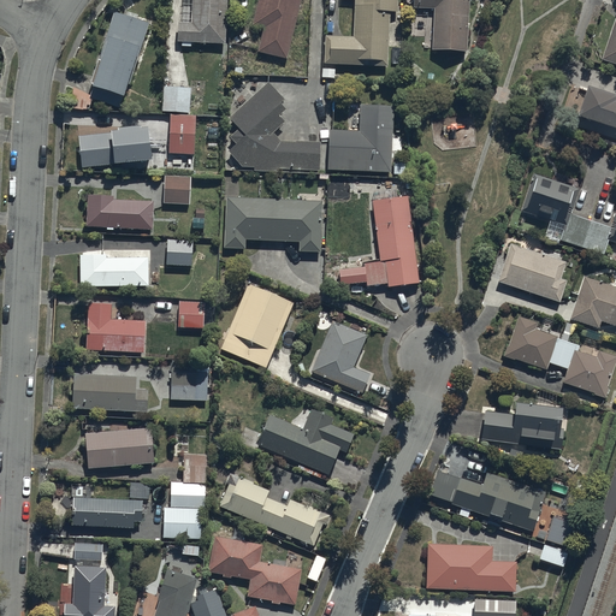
[(178,22),(177,40),(225,42),(226,0),(191,0),(191,22),(178,22)]
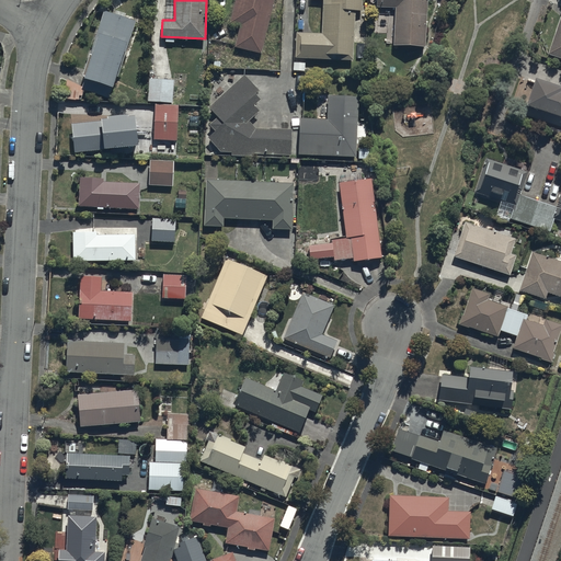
[(235,0),(229,21),(239,23),(233,45),(261,52),(273,0),(235,0)]
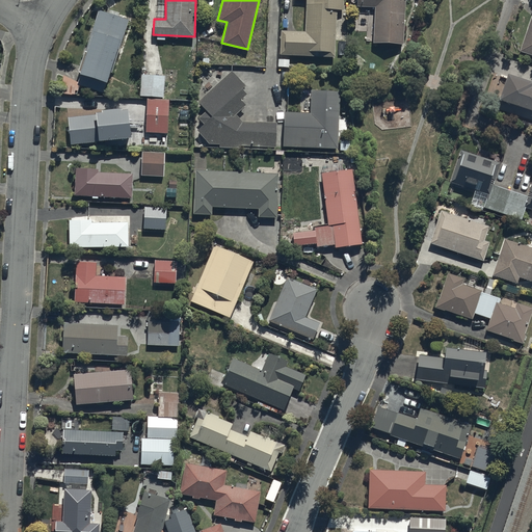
[(304,0),(304,30),(281,29),(280,54),(335,57),(337,9),(343,9),(343,0),(304,0)]
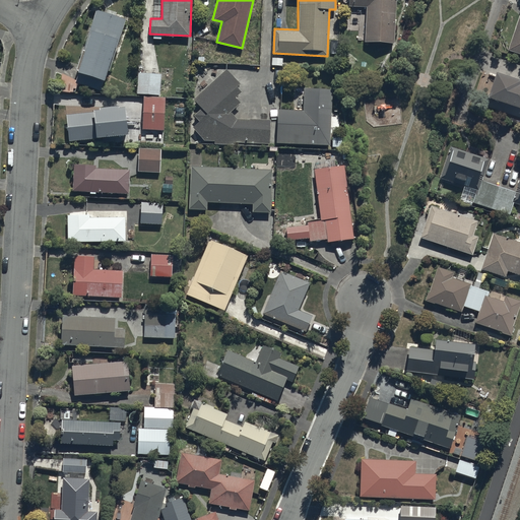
[(365,41),(393,42),(394,0),(348,0),(348,6),(366,7),(365,41)]
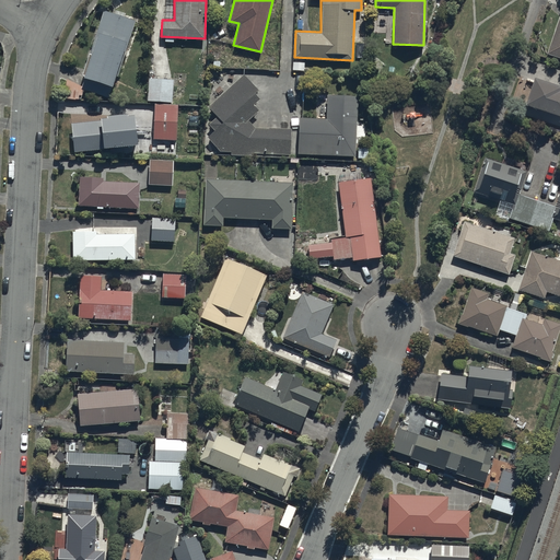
[(84,77),(81,88),(108,97),(126,45),(128,46),(137,21),(103,9),(95,34),(97,34),(83,76),(84,77)]
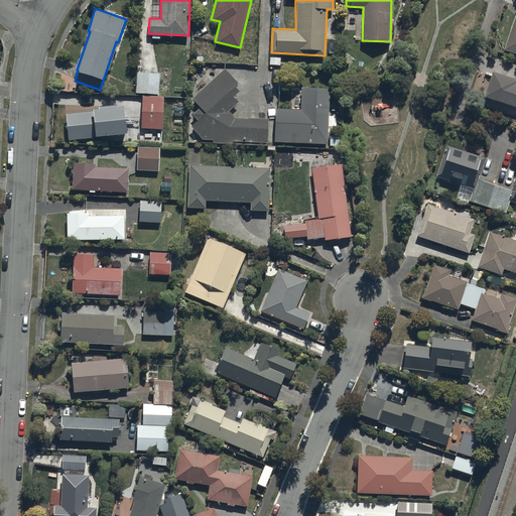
[(515,13),(503,48),(515,52),(515,13)]
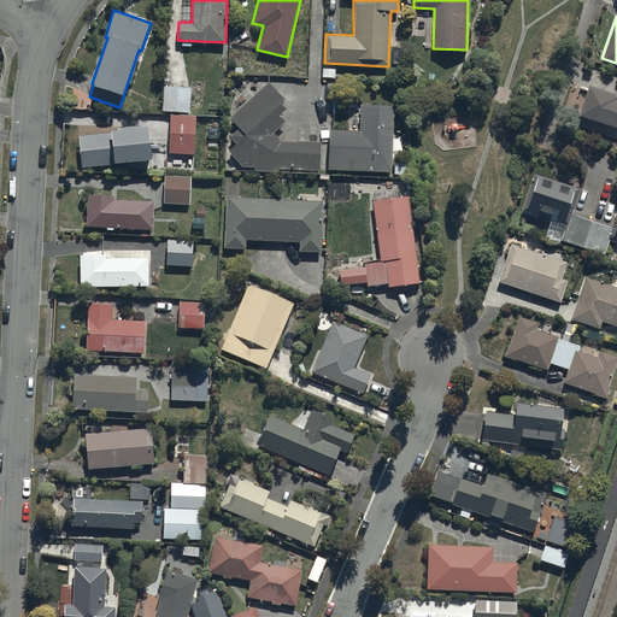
[(321,140),(280,140),(272,134),(286,122),(280,115),(287,107),(282,103),(285,100),(268,82),(229,117),(239,128),(230,136),(238,144),(229,152),(242,166),(253,166),(253,172),(321,174),(321,140)]
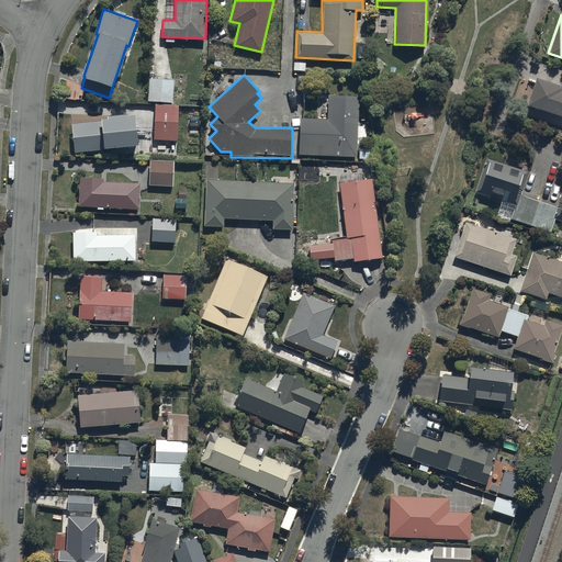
[(534,117),(561,126),(561,90),(559,90),(560,86),(534,77),(525,103),(536,108),(534,117)]
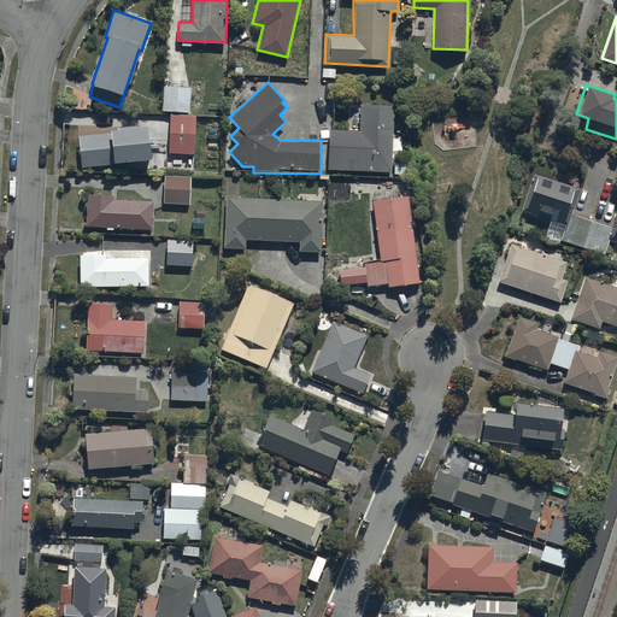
[(191,87),(164,86),(162,110),(189,111),(191,87)]
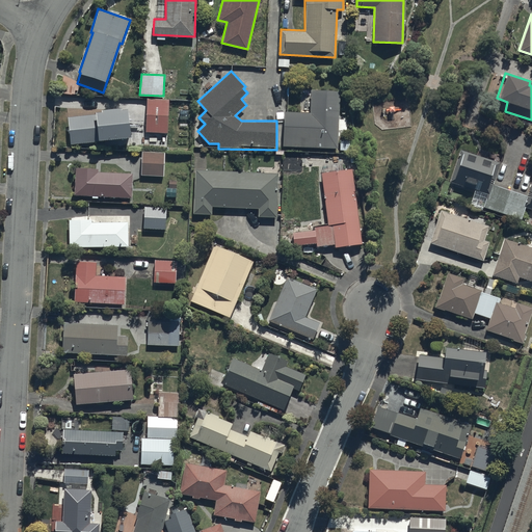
[(353,140),(338,139),(339,90),(310,89),(309,111),(284,110),(283,147),(335,149),(335,150),(353,150),(353,140)]
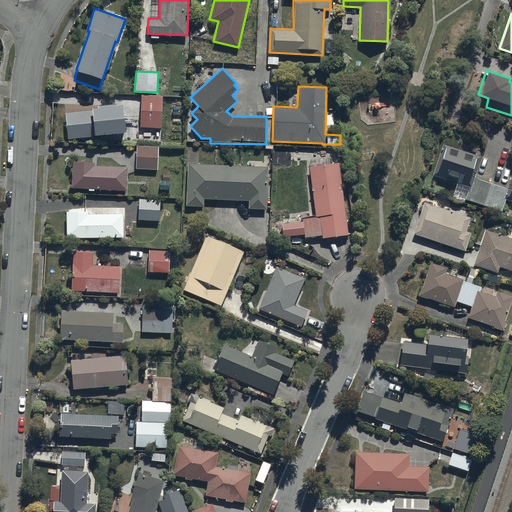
[(163,95),(141,94),(140,127),(143,127),(143,136),(161,137),(163,95)]
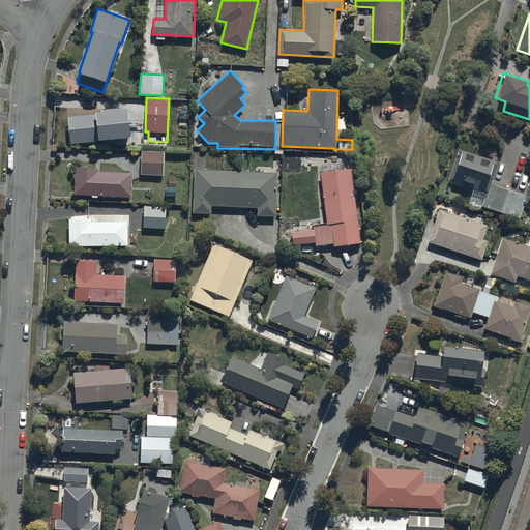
[(94,113),(67,116),(70,143),(100,140),(100,138),(128,135),(126,108),(121,108),(121,106),(100,108),(100,110),(94,111),(94,113)]
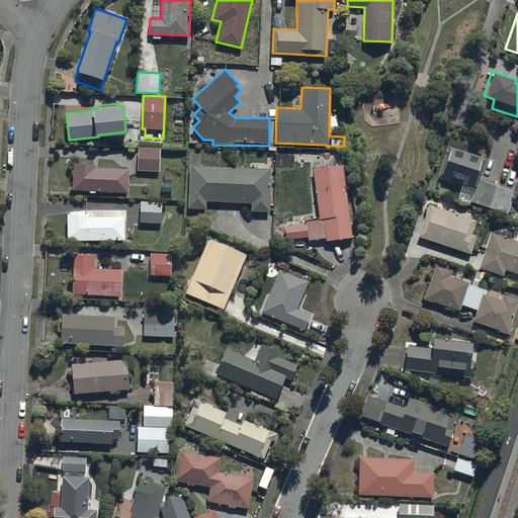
[(437,175),(475,188),(470,201),(506,213),(510,201),(517,203),(517,174),(512,190),(479,179),(486,158),(448,145),(437,175)]
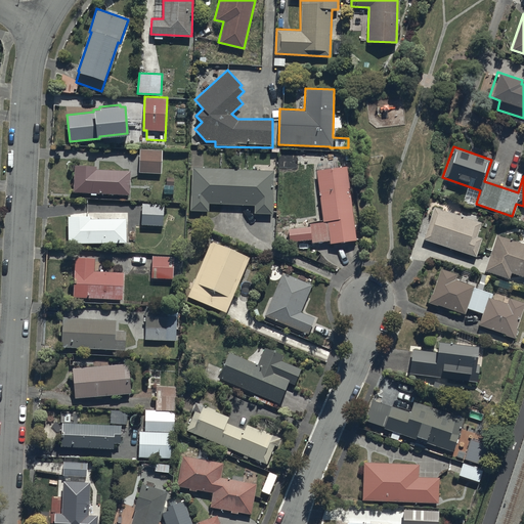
[(162,149),(139,148),(138,172),(161,173),(162,149)]
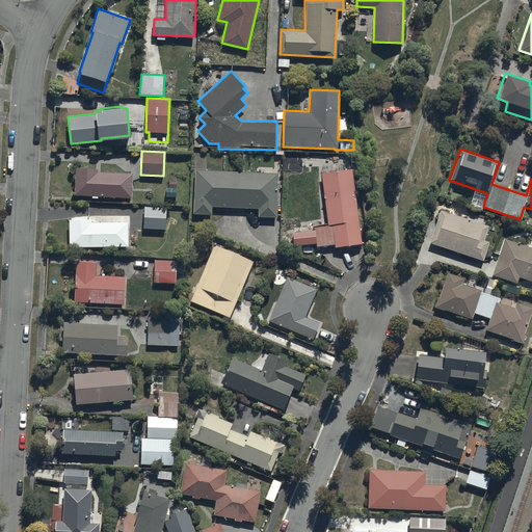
[(132,171),(98,170),(98,168),(75,167),(74,194),(131,197),(132,171)]
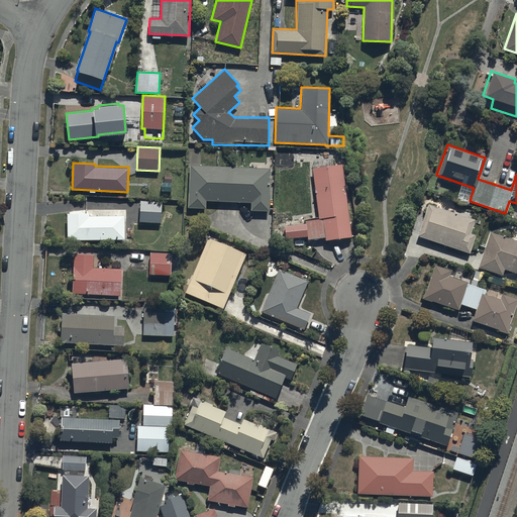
[(342,163),(311,168),(317,215),(304,217),(304,222),(285,225),(287,240),(307,237),(307,240),(326,237),(327,240),(353,236),(342,163)]
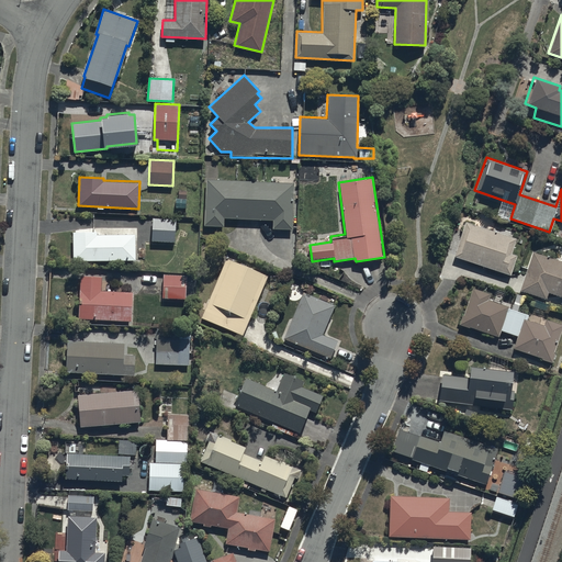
[(293,183),(206,179),(203,226),(224,227),(225,220),(272,222),(271,228),(291,229),(293,183)]
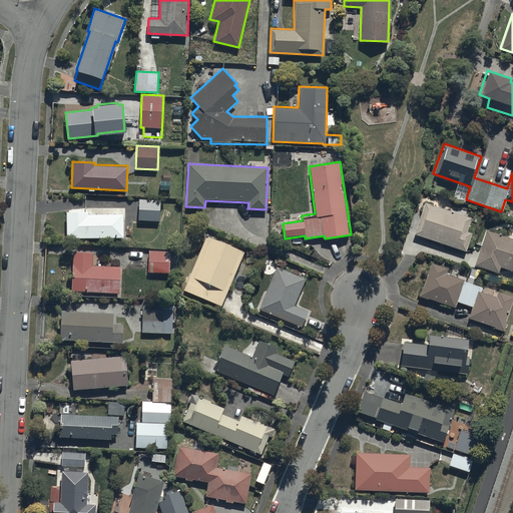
[(159,220),(160,200),(139,198),(138,219),(159,220)]
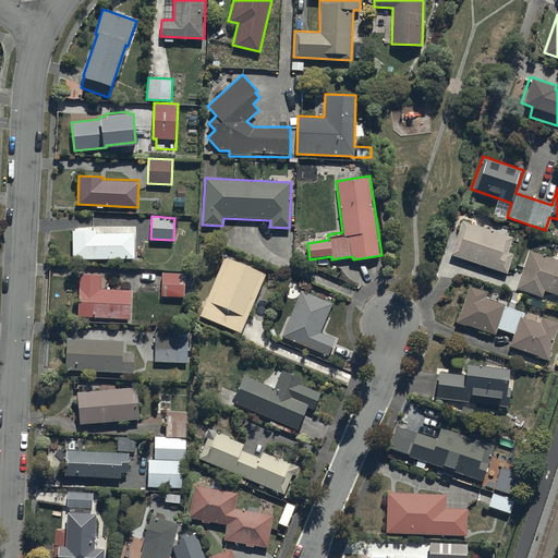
[(511,237),(461,220),(450,255),(506,273),(512,253),(507,252),(511,237)]
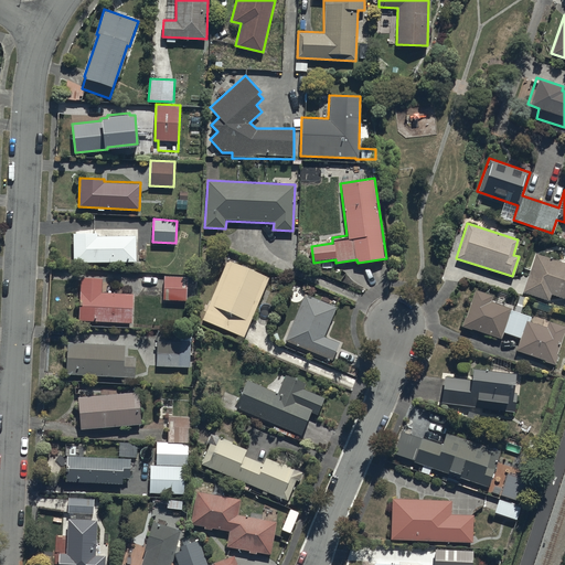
[(97,233),(73,233),(73,263),(137,262),(136,235),(97,235),(97,233)]
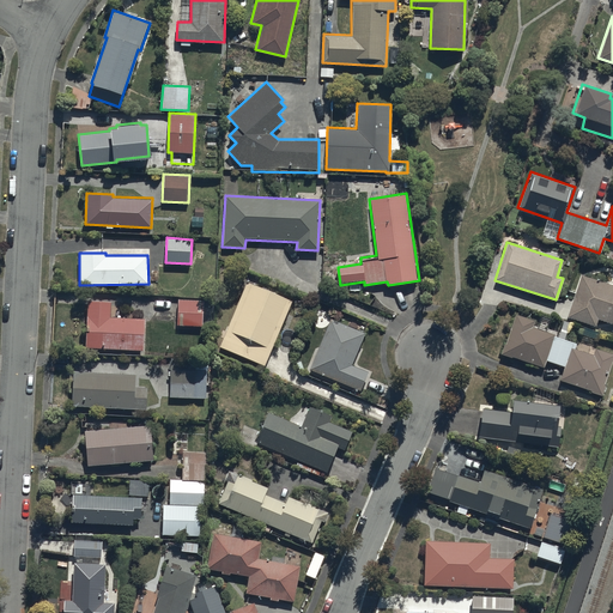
[(612,284),(581,274),(566,316),(595,326),(598,320),(612,323),(612,284)]
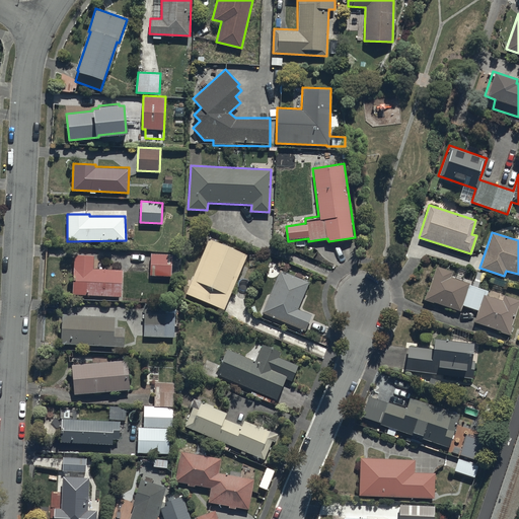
[(223,309),(246,254),(203,236),(199,246),(204,248),(186,294),(223,309)]
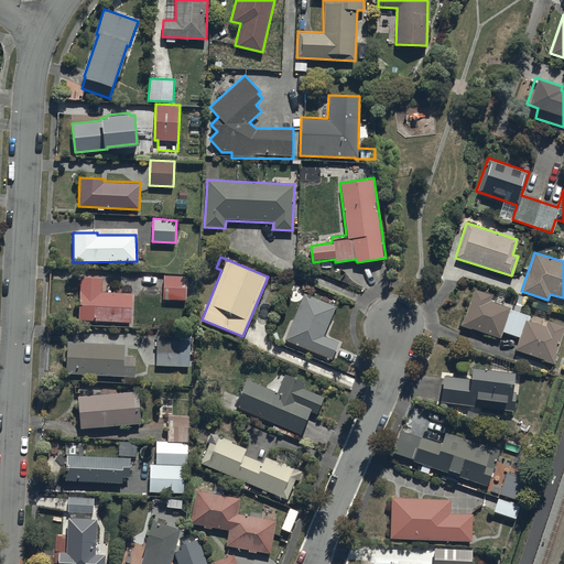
[(131,323),(132,293),(101,292),(101,277),(80,275),(78,320),(131,323)]
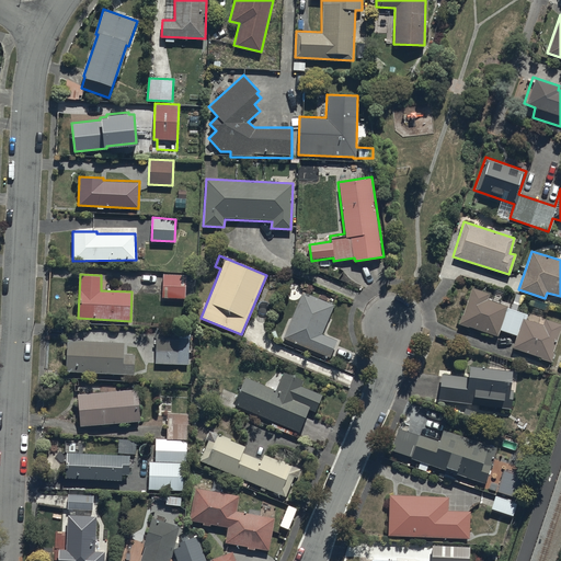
[(186,274),(162,274),(161,298),(185,298),(186,274)]
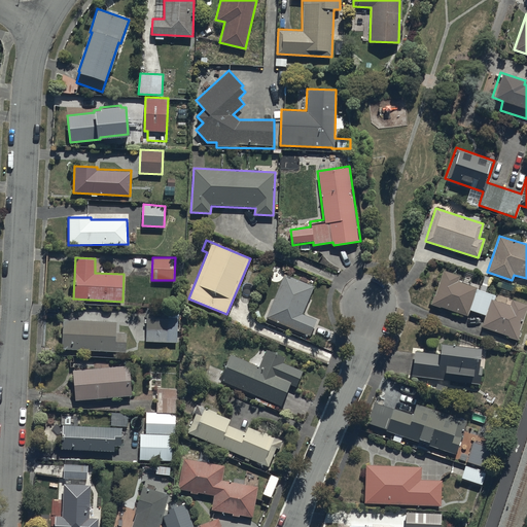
[(458,274),(441,268),(429,303),(466,315),(469,308),(476,287),(477,286),(456,279),(458,274)]
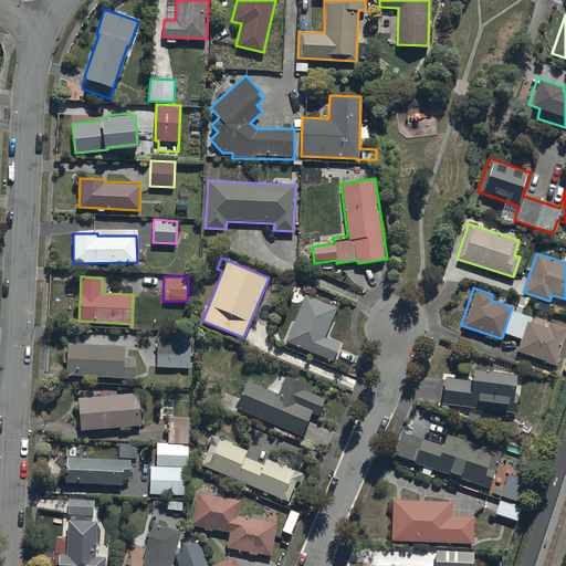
[(336,308),(305,294),(285,341),(332,360),(339,344),(324,336),(336,308)]
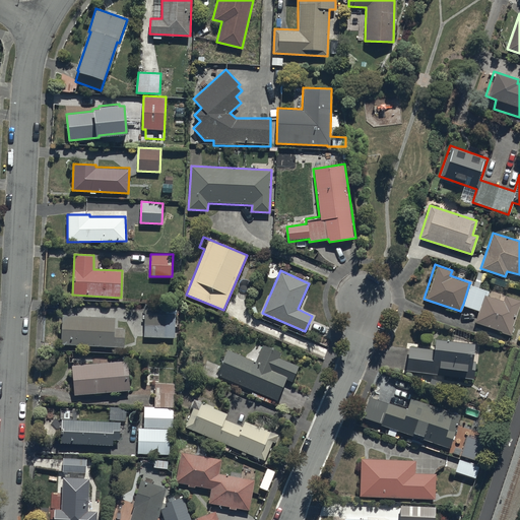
[(504,302),(485,295),(475,323),(511,335),(519,307),(519,301),(506,296),(504,302)]
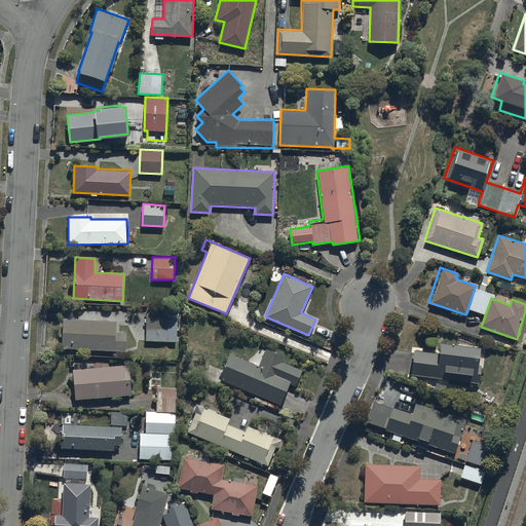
[(179,309),(147,308),(146,341),(166,341),(167,318),(179,320),(179,309)]
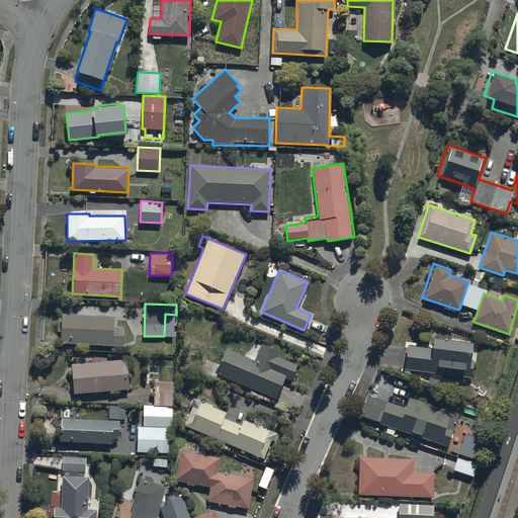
[(113,317),(63,314),(61,342),(123,346),(125,326),(112,326),(113,317)]
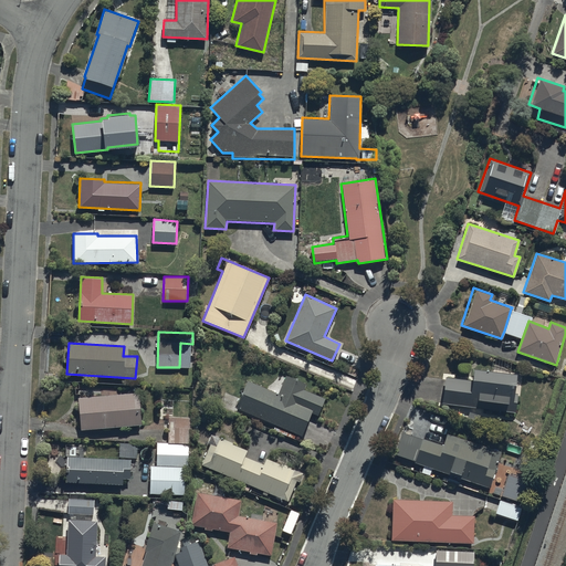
[(511,398),(513,374),(469,368),(468,379),(443,376),(441,404),(514,412),(515,399),(511,398)]
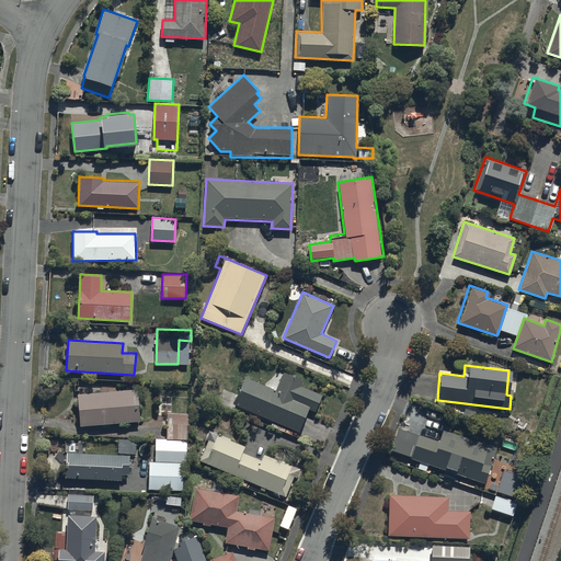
[(245,377),(235,404),(298,432),(308,408),(315,411),(321,393),(301,386),(305,379),(284,370),(276,389),(245,377)]
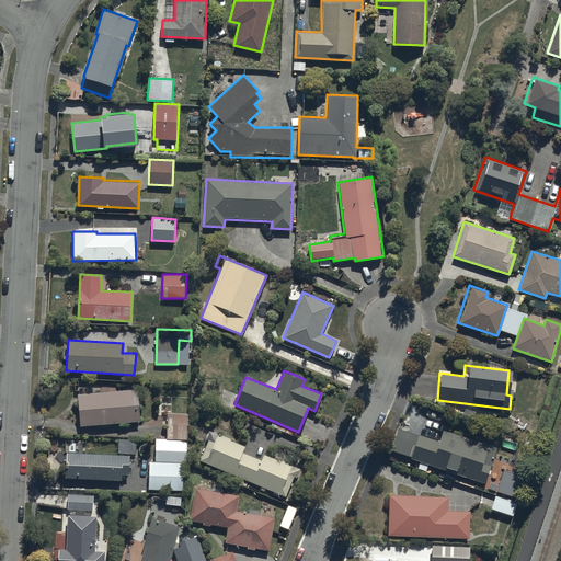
[(138,388),(77,393),(80,426),(141,421),(138,388)]
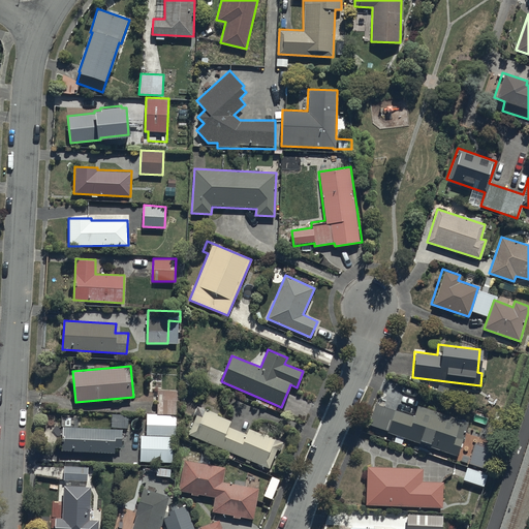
[(156,413),(176,413),(178,413),(179,391),(157,390),(156,413)]
